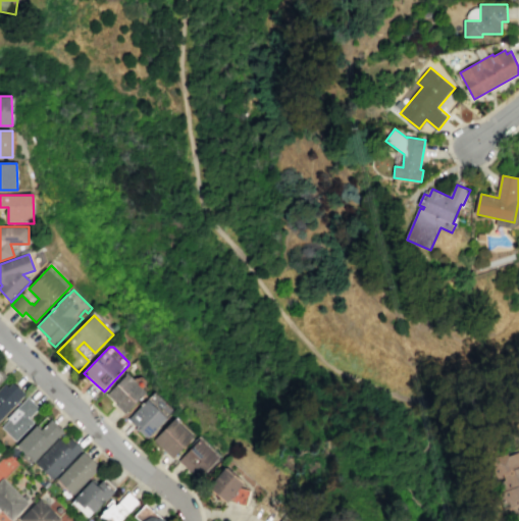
[(126,373),(147,394),(126,414),(106,395),(126,373)]
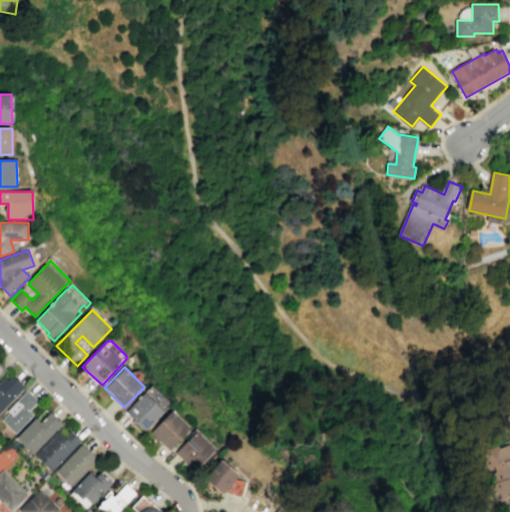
[(0,382),(10,372),(27,388),(0,416),(0,382)]
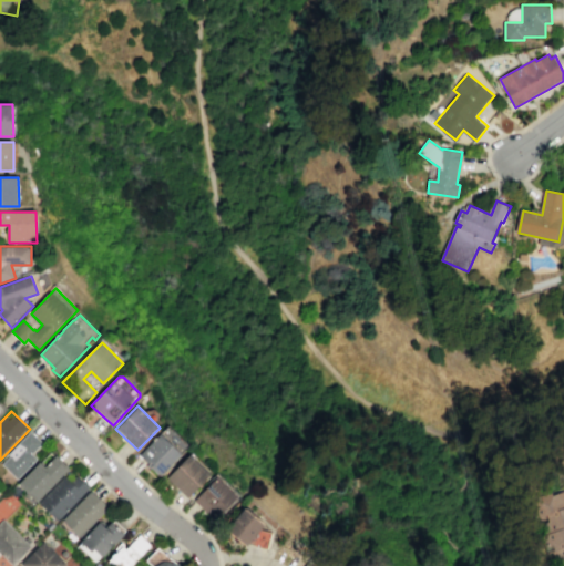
[(170,425),(191,446),(162,476),(141,455),(170,425)]
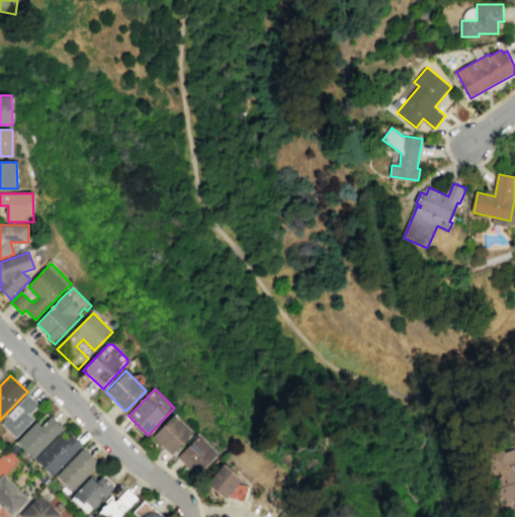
[(28,394),(40,405),(29,415),(35,420),(17,439),(2,425),(10,417),(8,416),(28,394)]
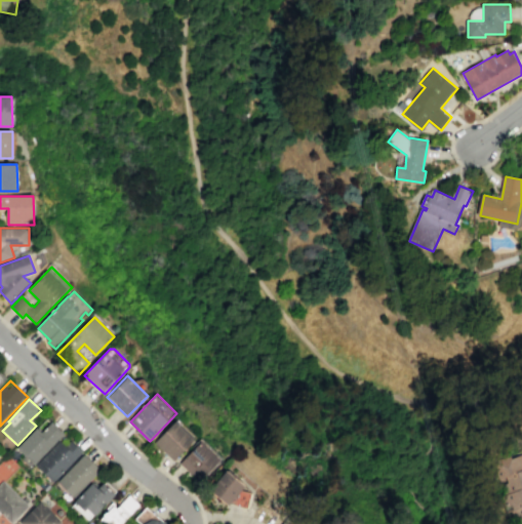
[(17,448),(35,466),(65,434),(52,421),(51,424),(47,419),(38,429),(37,428),(17,448)]
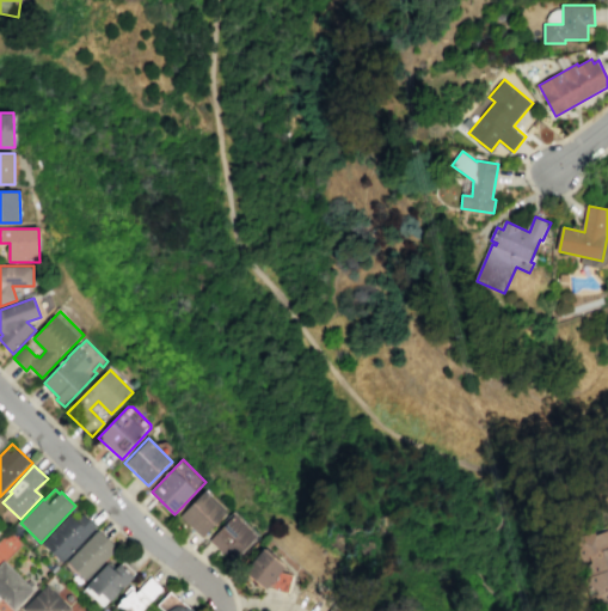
[(206,490),(228,513),(203,539),(180,517),(206,490)]
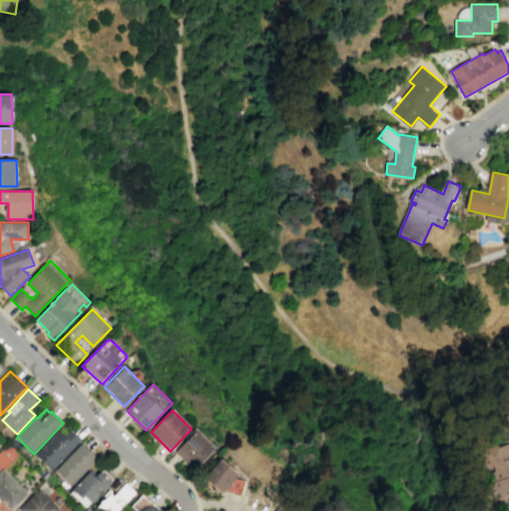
[(70,431),(81,441),(53,471),(52,470),(51,471),(43,464),(44,462),(36,455),(59,431),(65,436),(70,431)]
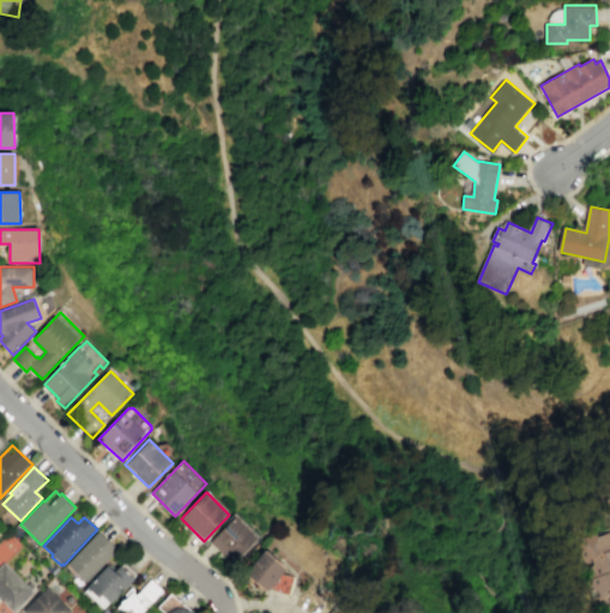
[(235,517),(259,539),(234,564),(211,544),(235,517)]
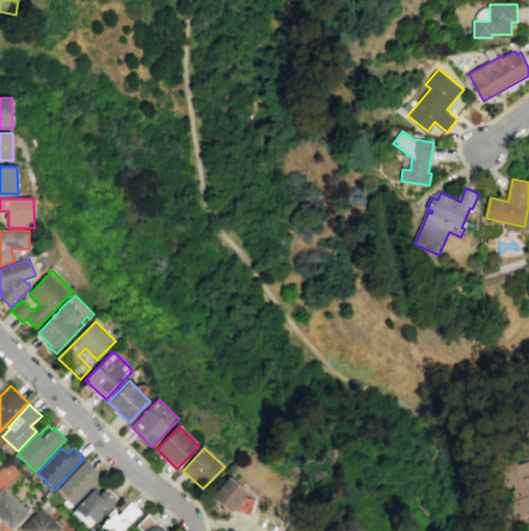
[(86,460),(103,476),(74,507),(57,493),(86,460)]
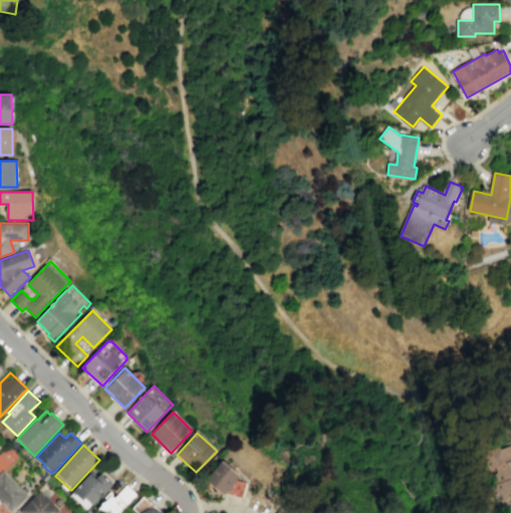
[(510,445),(481,456),(487,472),(489,471),(493,484),(490,485),(497,504),(502,502),(506,512),(510,512),(510,445)]
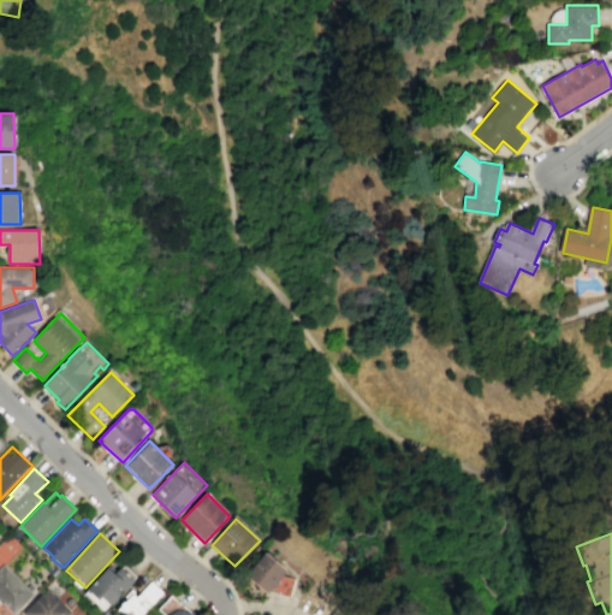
[(266,553),(289,571),(284,577),(297,580),(292,598),(271,592),(268,595),(245,578),(266,553)]
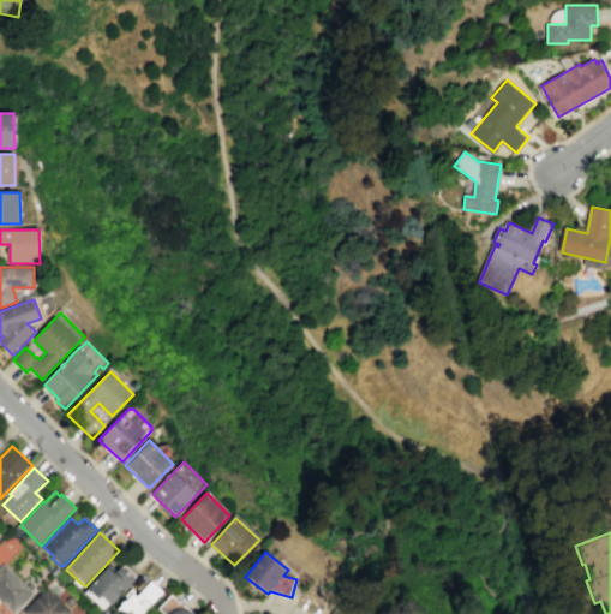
[(16,613),(36,594),(5,564),(0,568),(0,600),(3,602),(0,604),(0,613),(16,613)]
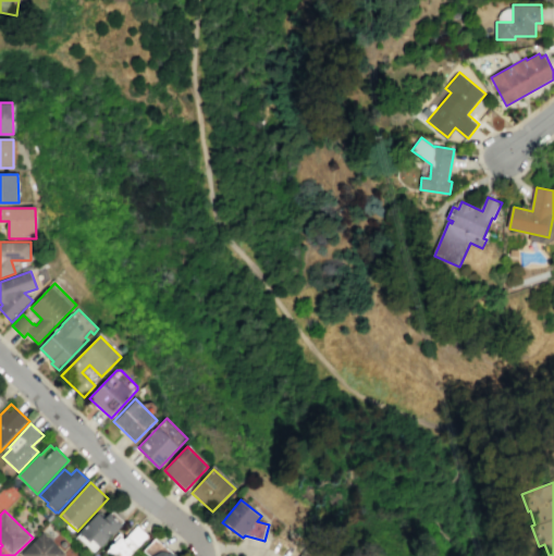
[(113,511),(124,522),(122,524),(123,526),(101,548),(99,546),(95,552),(87,544),(85,546),(76,538),(81,533),(79,532),(99,513),(105,518),(110,513),(111,514),(113,511)]
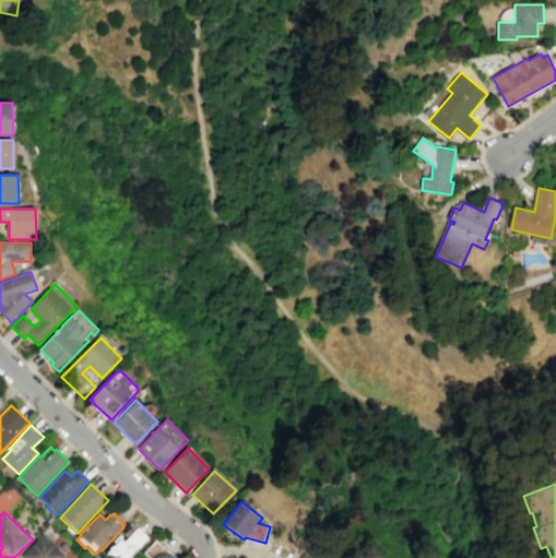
[(139,527),(150,538),(130,557),(109,557),(106,555),(121,538),(125,543),(139,527)]
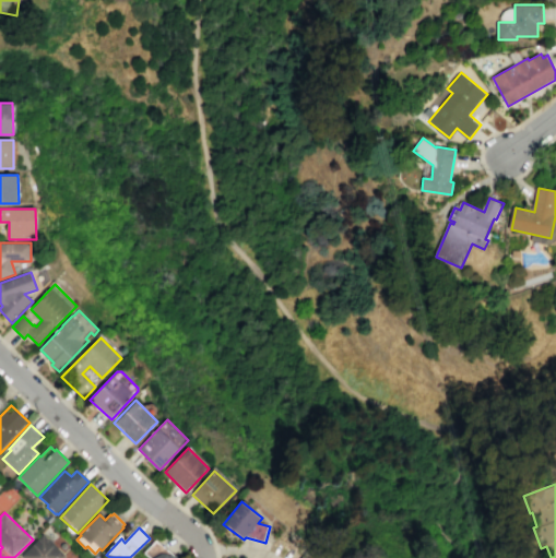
[(22,557),(67,557),(44,534),(22,557)]
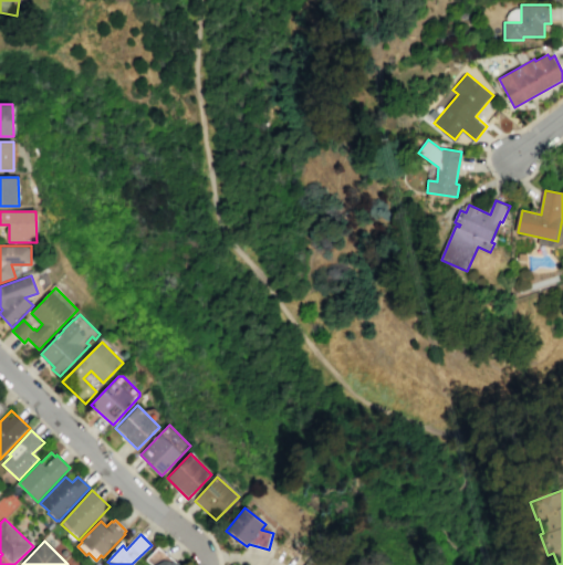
[(158,546),(177,562),(178,564),(153,564),(146,560),(158,546)]
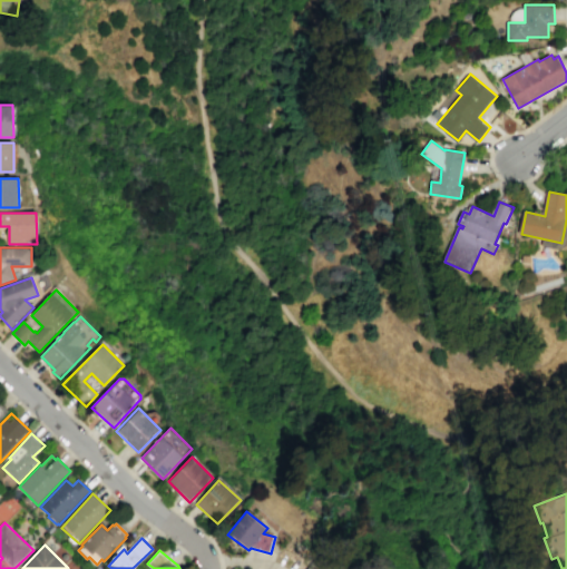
All buildings are outlined.
